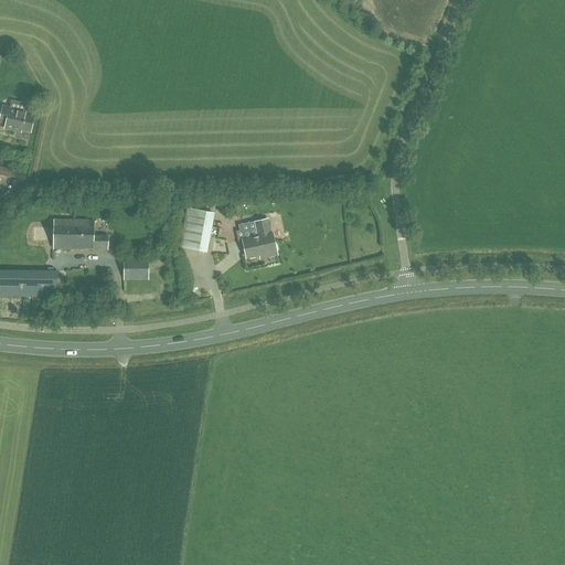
[(30,131),(33,115),(10,110),(11,108),(3,106),(0,119),(0,121),(7,123),(6,128),(14,130),(14,128),(30,131)]
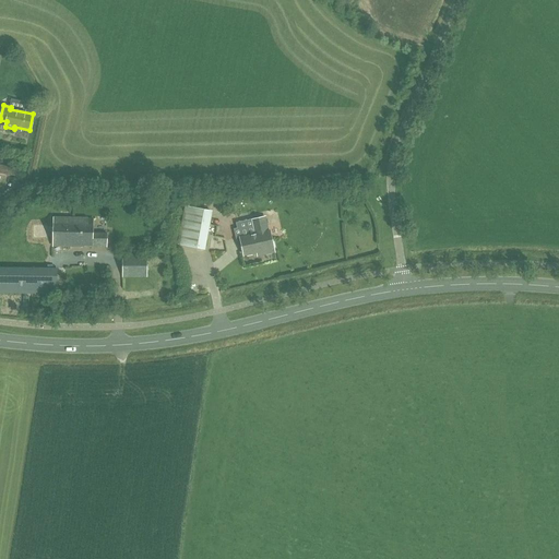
[(204,248),(211,211),(186,206),(178,244),(204,248)]
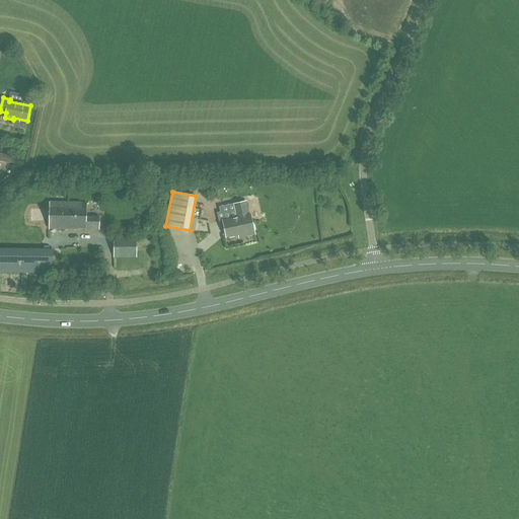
[(99,229),(99,217),(86,217),(86,203),(51,202),(50,228),(99,229)]
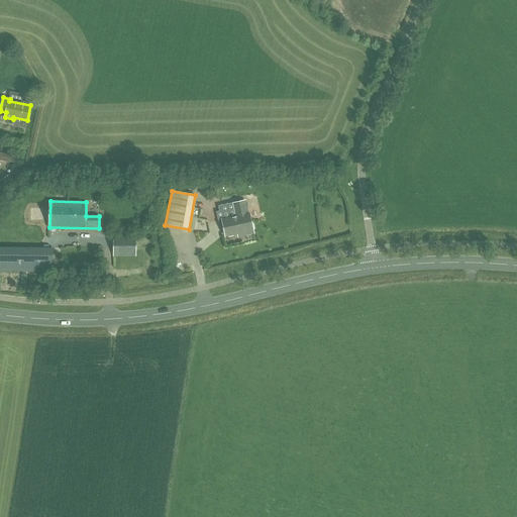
[(253,232),(249,214),(247,214),(244,201),(233,203),(236,217),(222,220),(225,235),(241,232),(241,235),(253,232)]
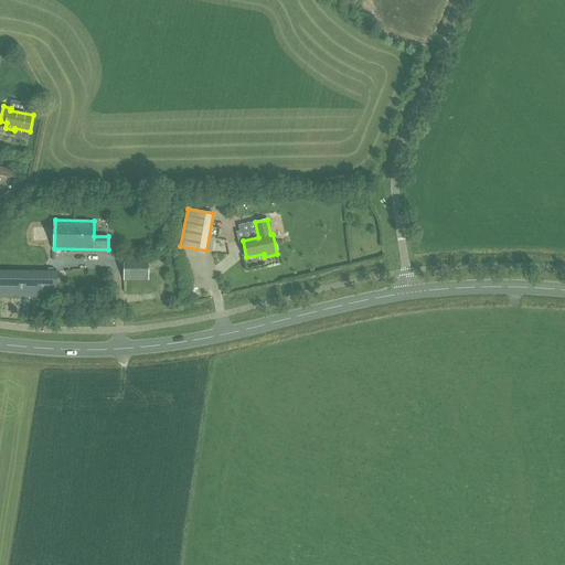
[(125,280),(149,280),(149,257),(124,257),(125,280)]
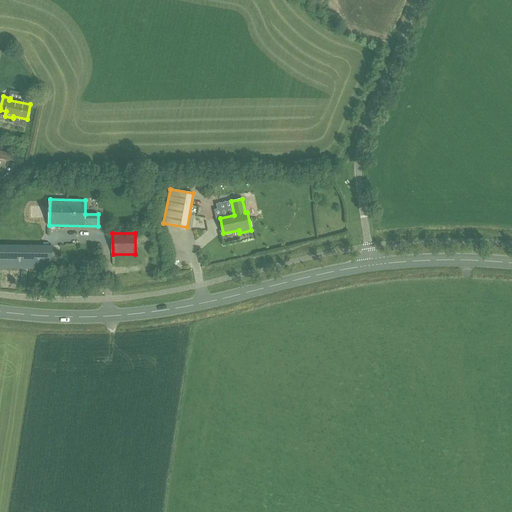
[(0,268),(52,269),(52,246),(0,245),(0,268)]
